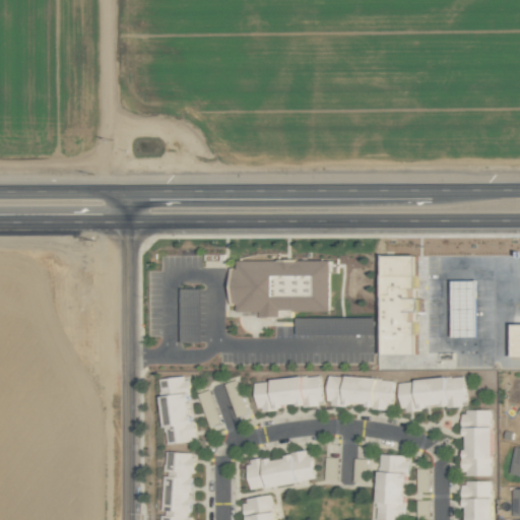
[(384,353),(415,352),(415,313),(421,313),(421,295),(416,295),(416,253),(383,254),(384,353)]
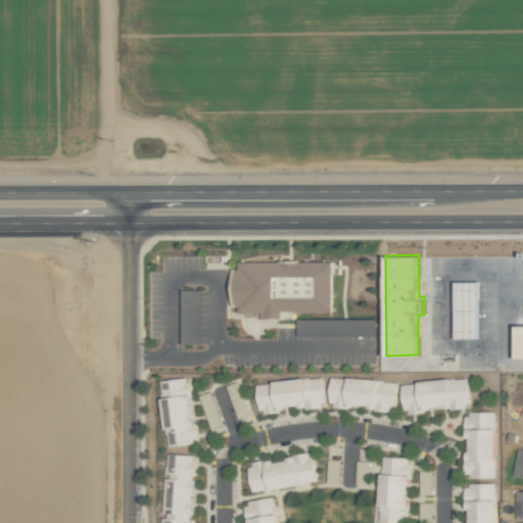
[(331,312),(331,260),(234,260),(234,312),(260,312),(260,317),(293,317),(293,312),(331,312)]
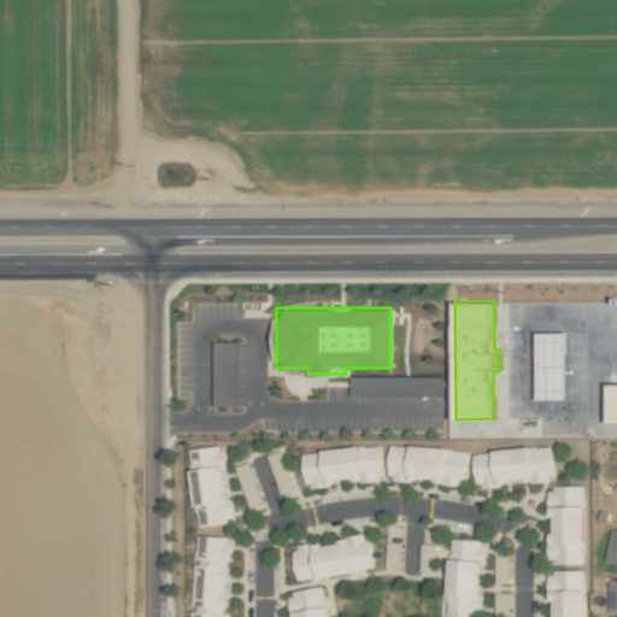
[(538,399),(566,399),(565,330),(536,330),(538,399)]
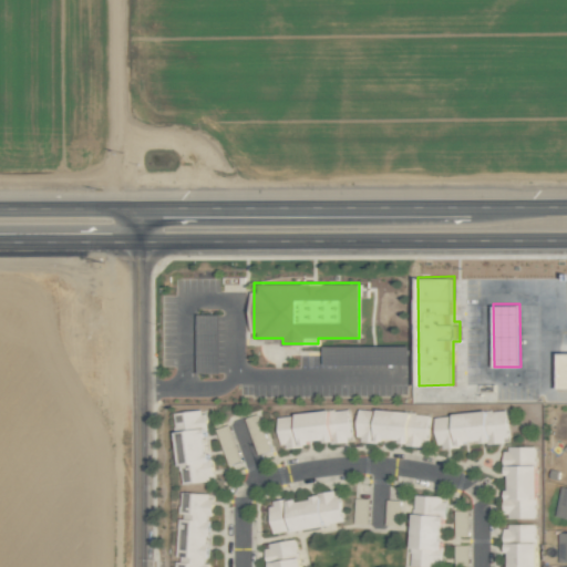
[(277,414),(280,445),(351,440),(348,408),(277,414)]
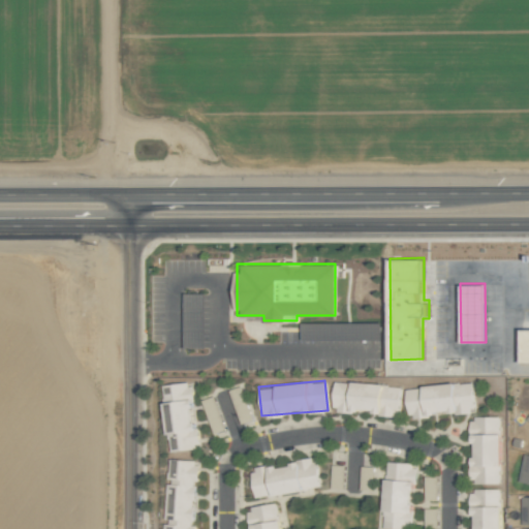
[(400,384),(334,380),(332,409),(376,411),(376,413),(398,414),(400,384)]
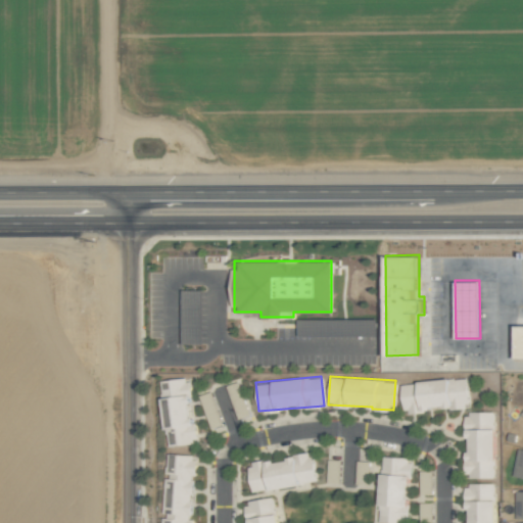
[(159,379),(164,444),(193,442),(188,377),(159,379)]
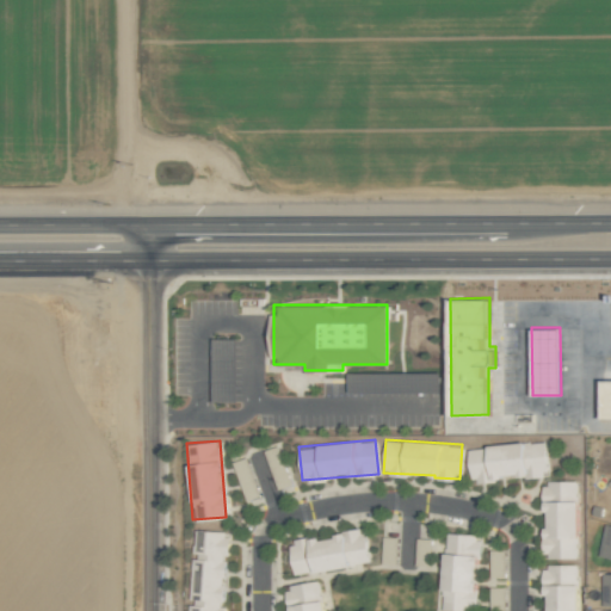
[(544,440),(468,446),(470,480),(547,474),(544,440)]
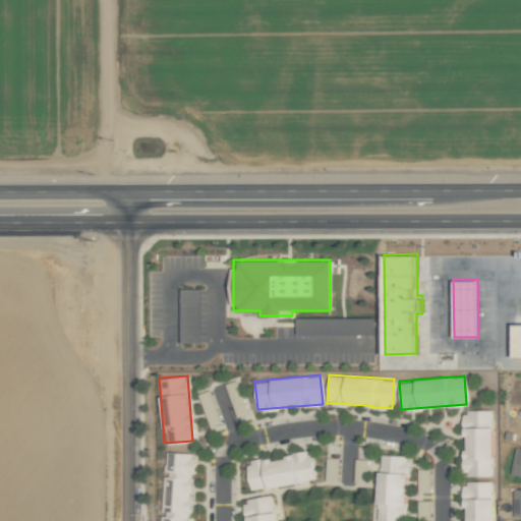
[(491,474),(491,409),(462,409),(463,475),(491,474)]
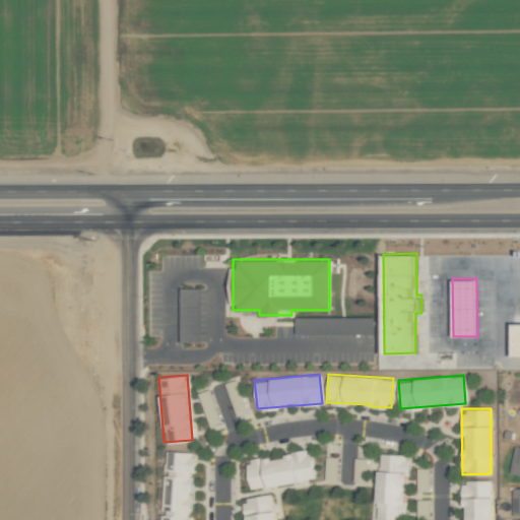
[(519,474),(519,447),(511,446),(511,474),(519,474)]
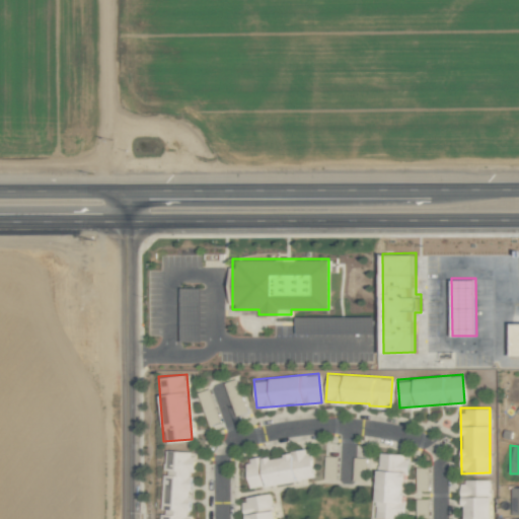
[(160,518),(190,518),(190,515),(189,515),(190,471),(193,471),(193,450),(162,449),(160,518)]
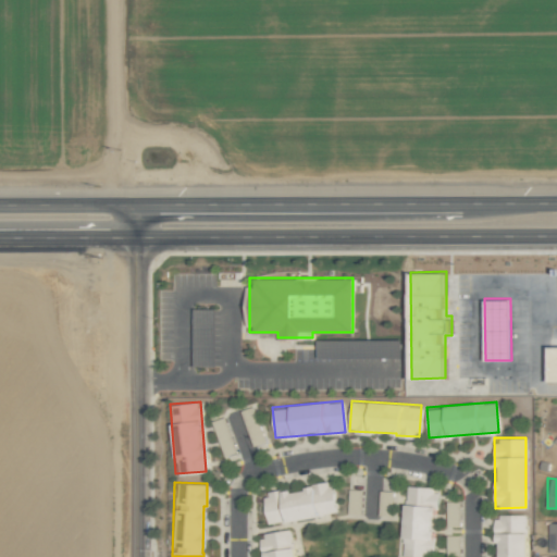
[(331,482),(262,493),(268,523),(336,512),(331,482)]
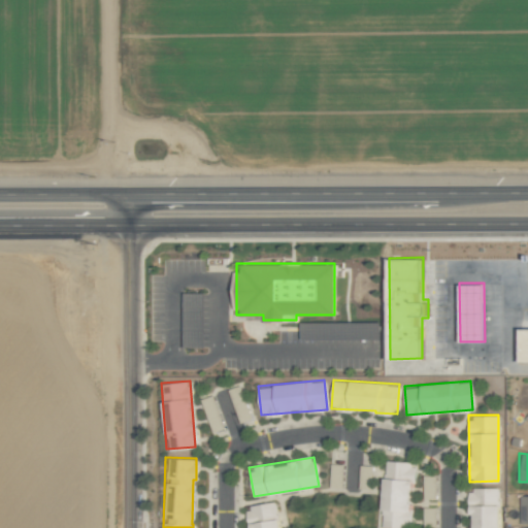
[(381,527),(409,527),(413,461),(384,460),(381,527)]
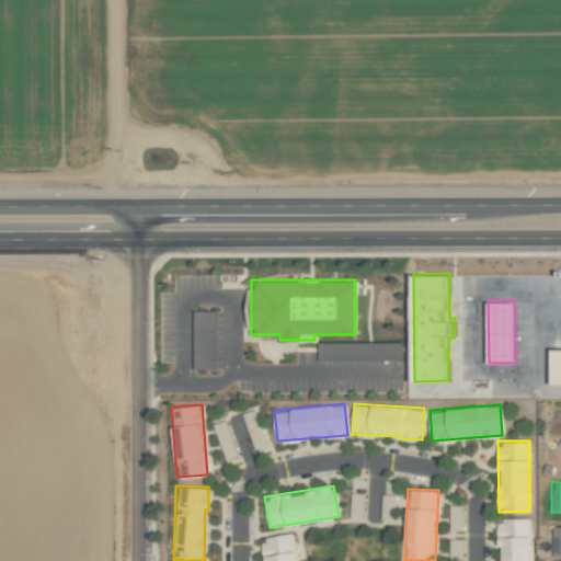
[(529,560),(530,517),(499,517),(499,560),(529,560)]
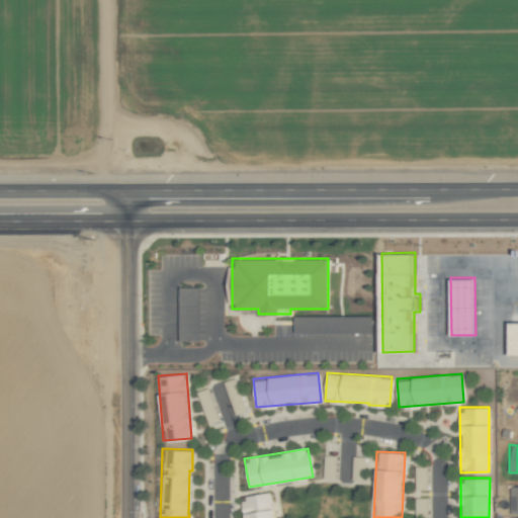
[(273,517),(270,492),(242,496),(244,517),(273,517)]
